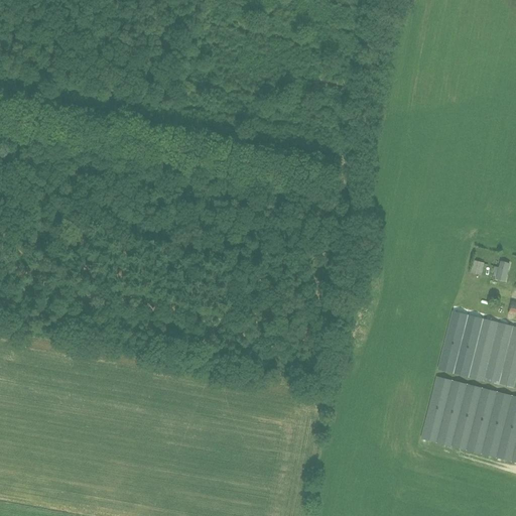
[(472,272),(481,275),(484,264),(474,261),(472,272)]
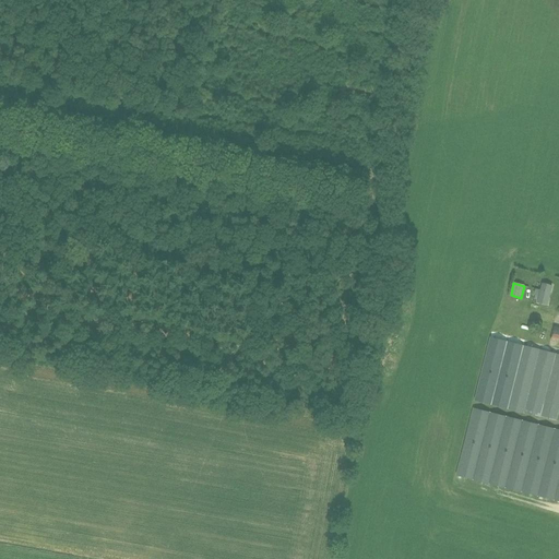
[(547,305),(551,286),(543,284),(540,290),(536,289),(535,295),(539,296),(538,302),(547,305)]
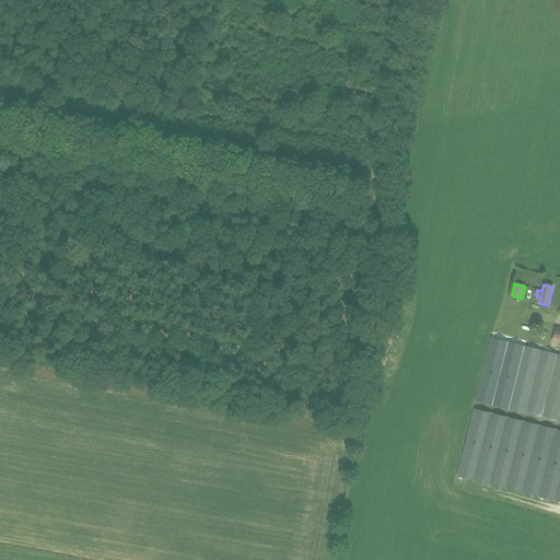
[(559,356),(524,347),(508,408),(559,421),(559,356)]
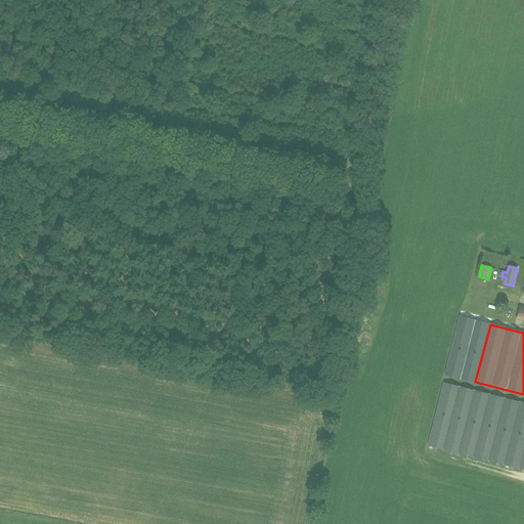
[(523,402),(445,383),(429,446),(523,470),(523,402)]
